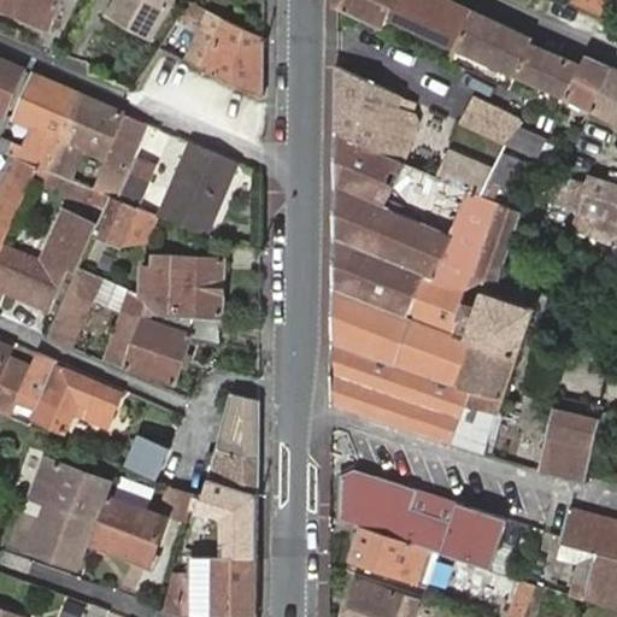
[(0,0),(0,7),(52,29),(63,0),(0,0)]
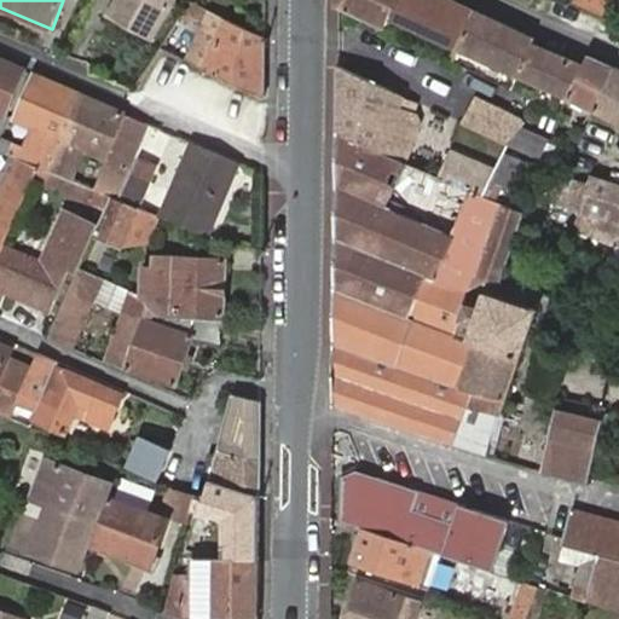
[(172,0),(116,0),(108,16),(151,40),(172,0)]
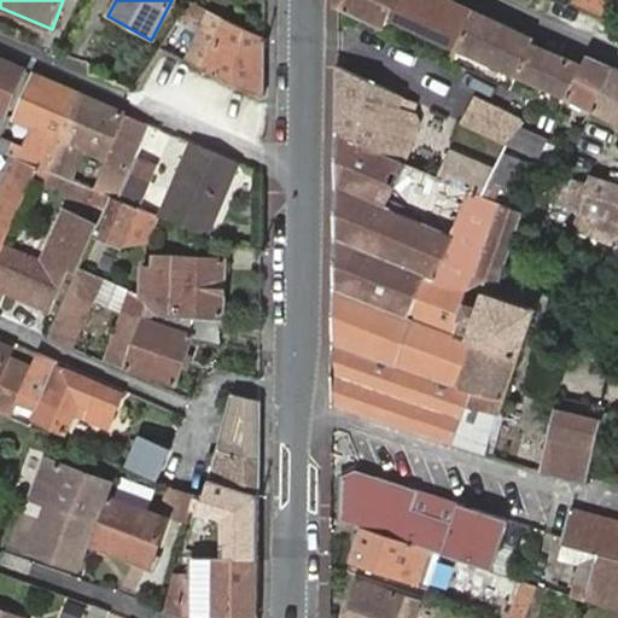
[(389,16),(458,47),(474,9),(458,0),(339,0),(339,10),(383,29),(389,16)]
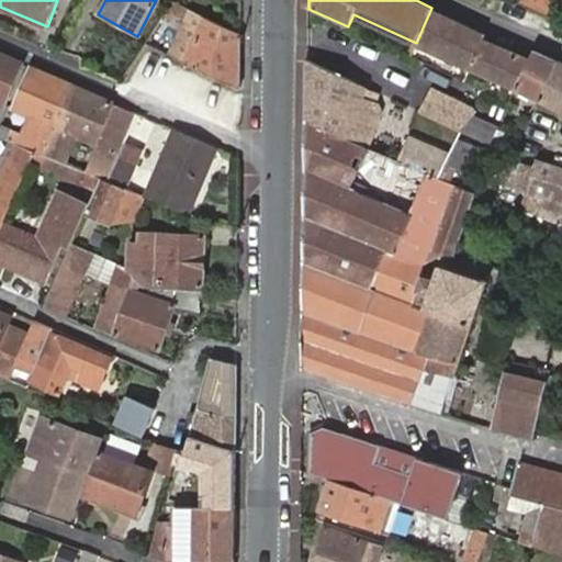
[(517,0),(517,1),(548,17),(555,1),(553,0),(517,0)]
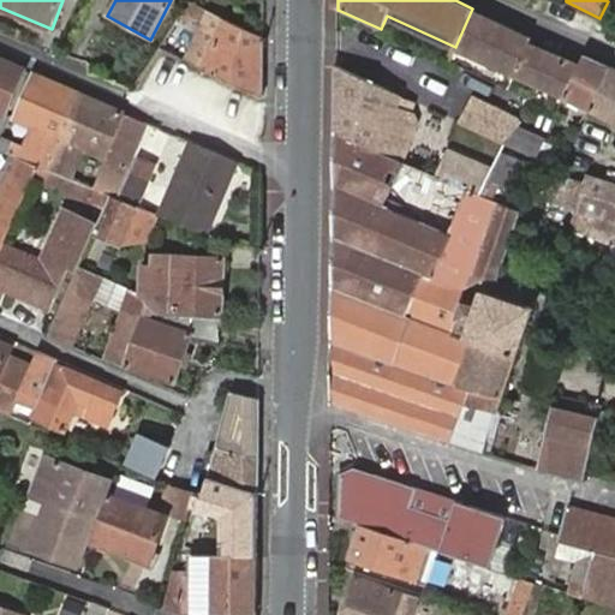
[(187,3),(180,13),(203,23),(212,27),(216,15),(187,3)]
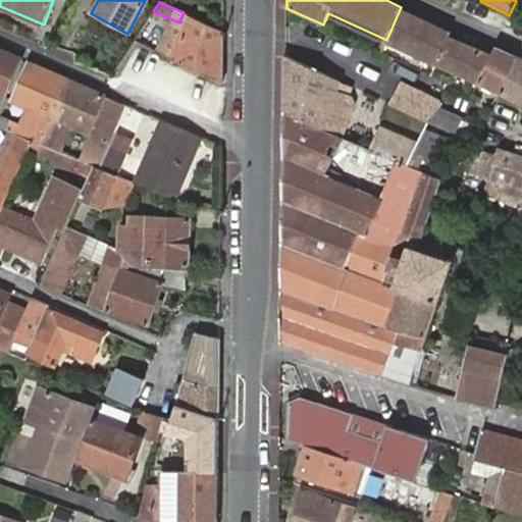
[(401,7),(386,40),(478,81),(490,54),(449,35),(450,31),(401,7)]
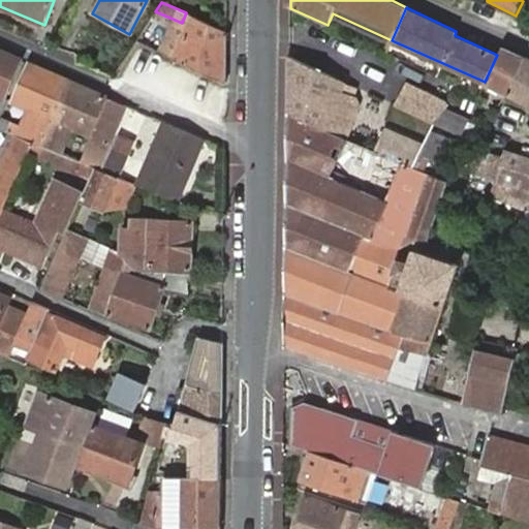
[(160,51),(226,84),(226,33),(194,18),(186,12),(182,23),(175,20),(160,51)]
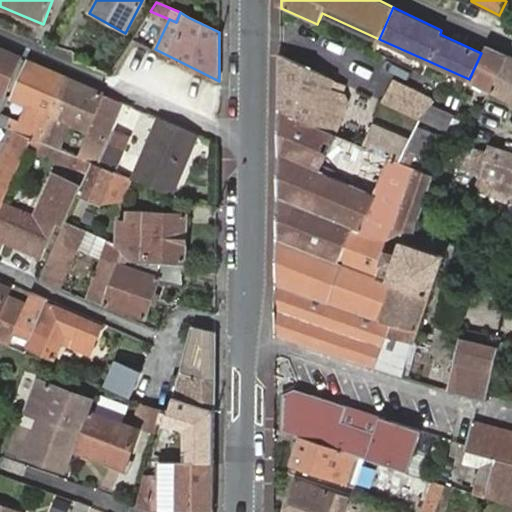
[(481,53),(469,79),(490,89),(505,54),(485,45),(481,53)]
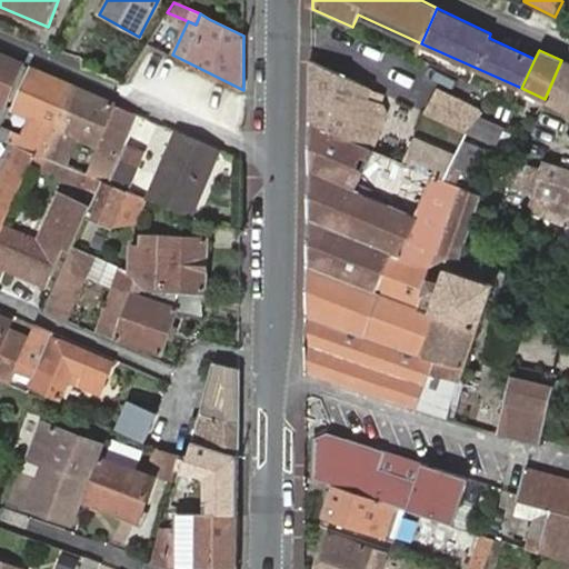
[(22,65),(0,55),(0,103),(5,106),(22,65)]
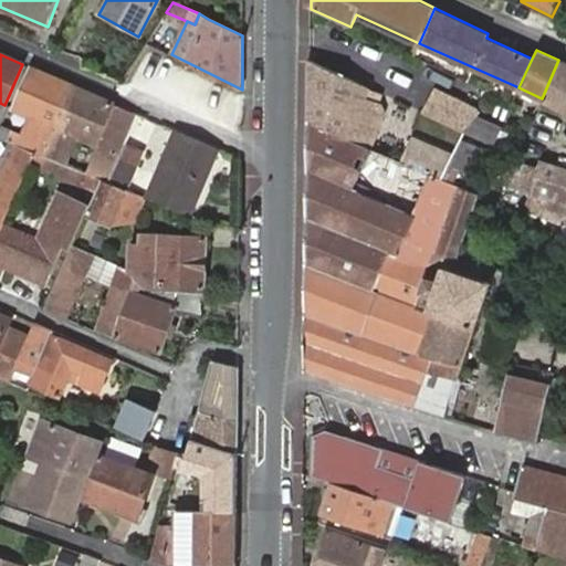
[(311,60),(310,119),(348,136),(356,117),(376,126),(384,106),(364,97),(368,85),(311,60)]
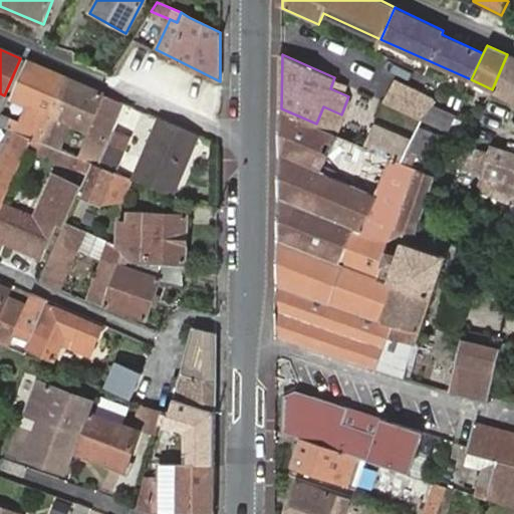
[(513,56),(507,54),(492,89),(492,90),(513,102),(513,56)]
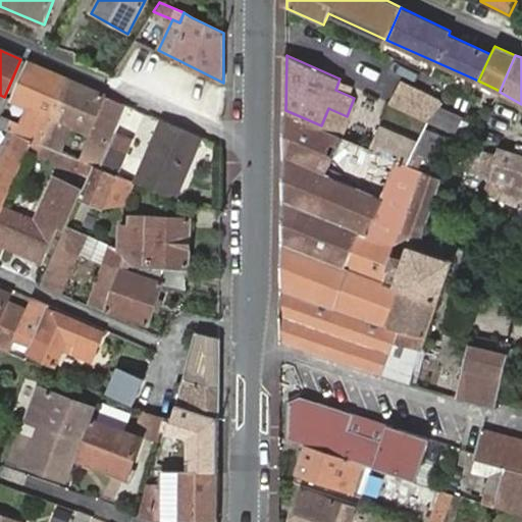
[(21,126),(17,137),(31,142),(38,145),(46,124),(65,77),(29,62),(13,101),(37,110),(28,129),(21,126)]
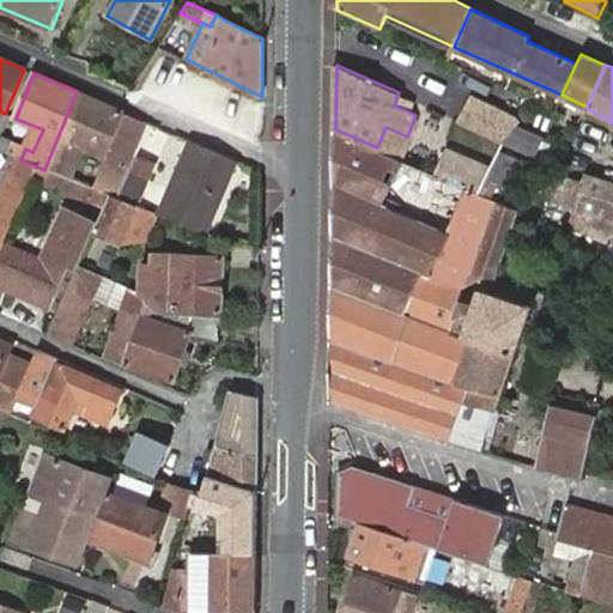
[(120,110),(77,91),(54,146),(64,151),(68,141),(101,156),(120,110)]
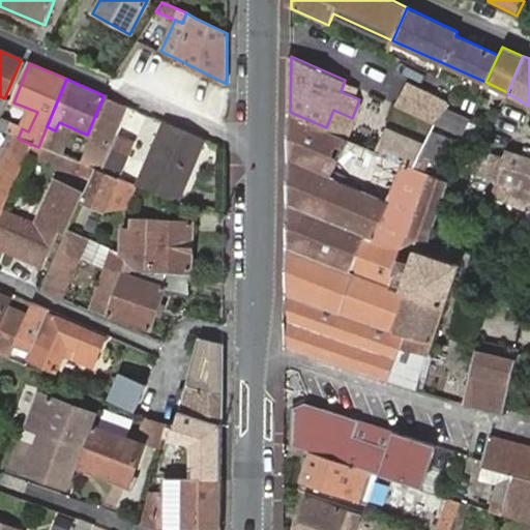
[(444,108),(449,105),(412,87),(403,108),(432,121),(436,113),(444,108)]
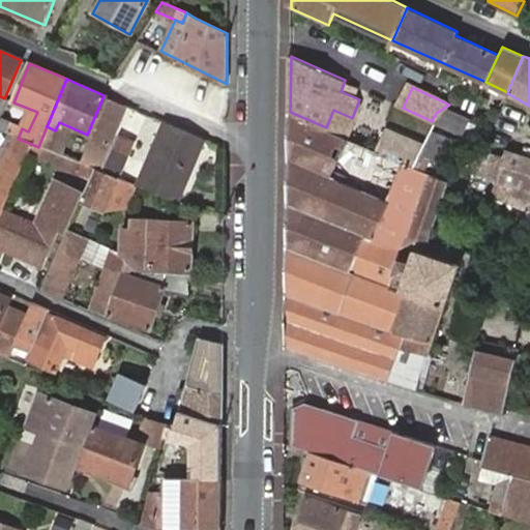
[(129,107),(110,97),(90,142),(88,141),(85,147),(79,163),(94,169),(105,172),(114,148),(129,107)]
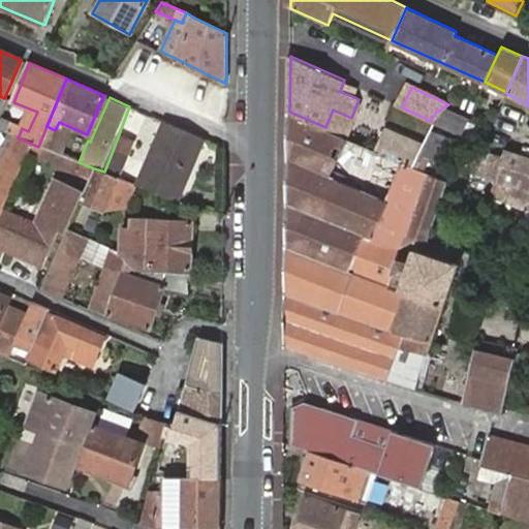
[(471,120),(443,107),(435,113),(431,121),(465,136),(471,120)]
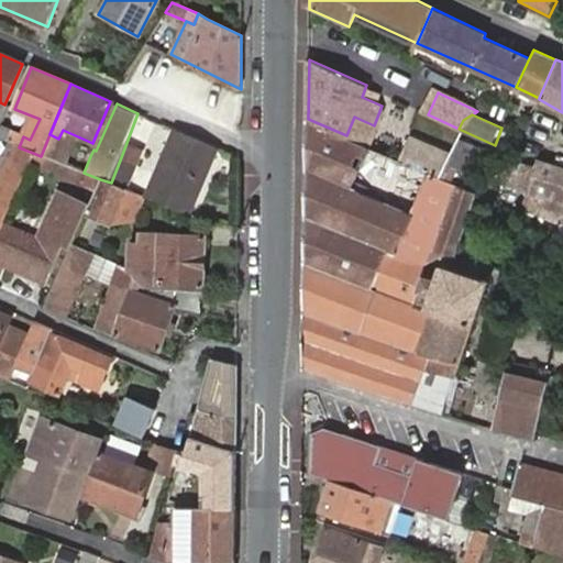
[(453,252),(478,194),(442,177),(401,159),(346,135),(308,119),(304,373),(441,415),(486,283),(442,266),(441,266),(437,279),(423,275),(429,258),(444,250),(452,253),(453,252)]
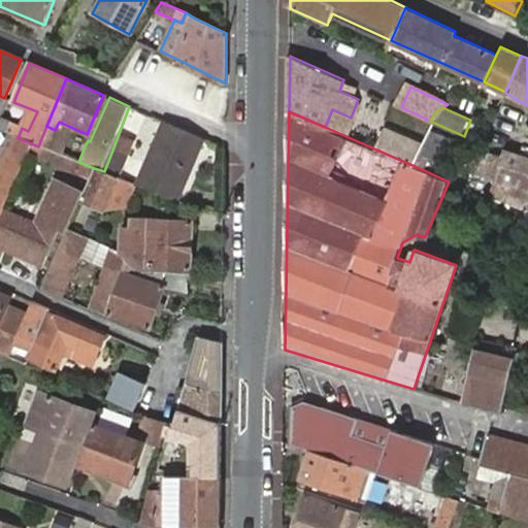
[(185,203),(208,139),(168,123),(143,189),(145,189),(185,203)]
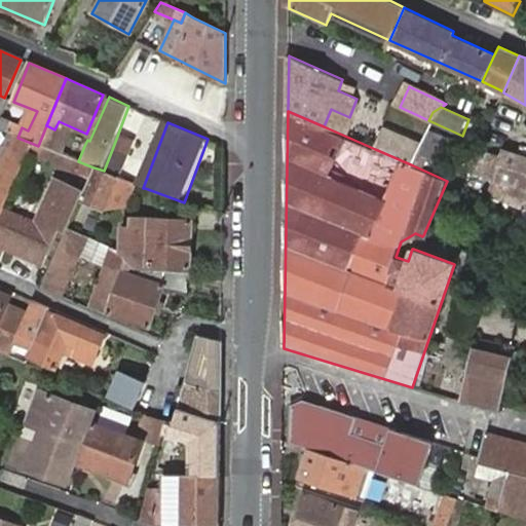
[(455,141),(429,129),(419,151),(444,162),(445,163),(455,141)]
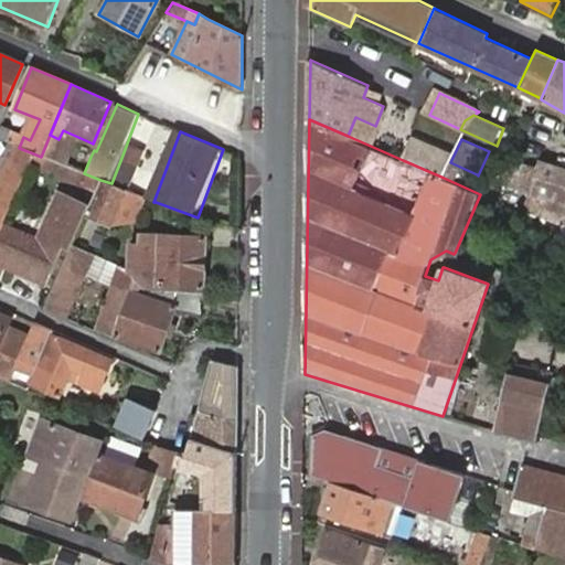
[(403,160),(444,178),(449,164),(409,147),(403,160)]
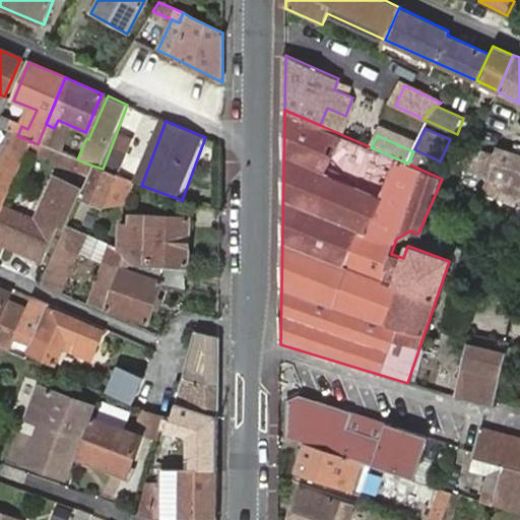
[(25,152),(28,146),(15,141),(0,176),(0,211),(1,208),(25,152)]
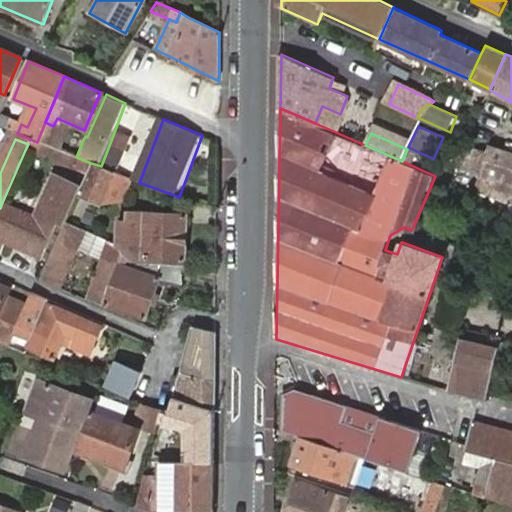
[(37,142),(30,139),(28,144),(25,150),(86,174),(91,163),(76,157),(57,149),(37,142)]
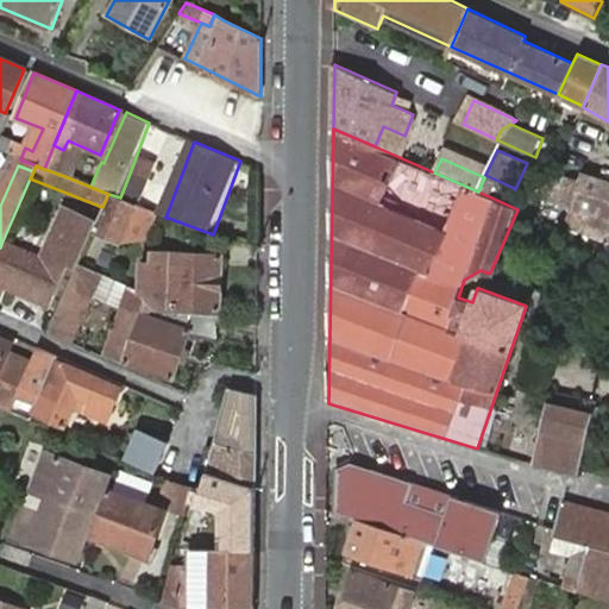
[(567,225),(608,244),(608,239),(608,175),(583,167),(570,168),(565,184),(547,176),(545,184),(550,186),(546,193),(576,206),(567,225)]
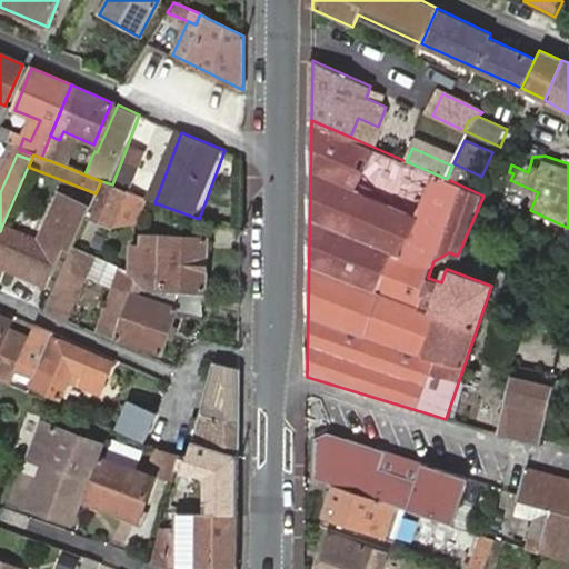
[(137,163),(122,159),(112,185),(127,191),(137,163)]
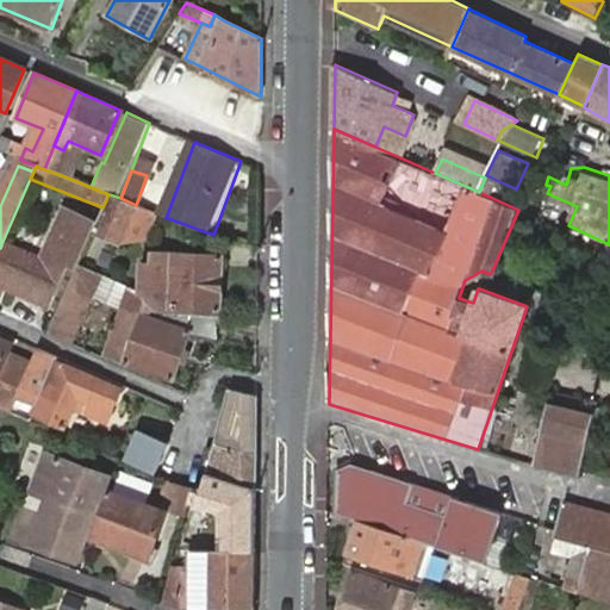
[(120,198),(109,194),(103,207),(95,226),(92,235),(120,247),(149,243),(161,216),(136,205),(120,198)]
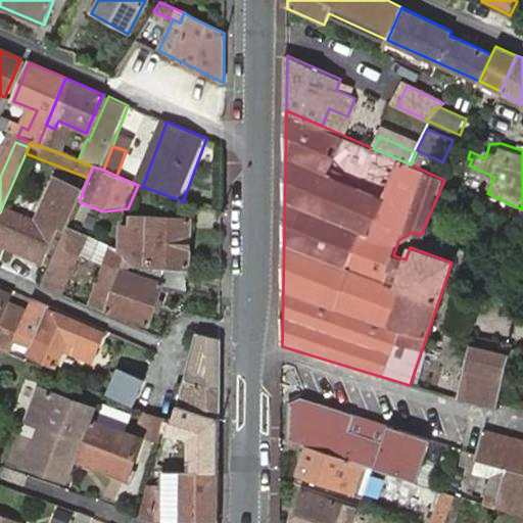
[(48,180),(31,223),(44,229),(62,186),(48,180)]
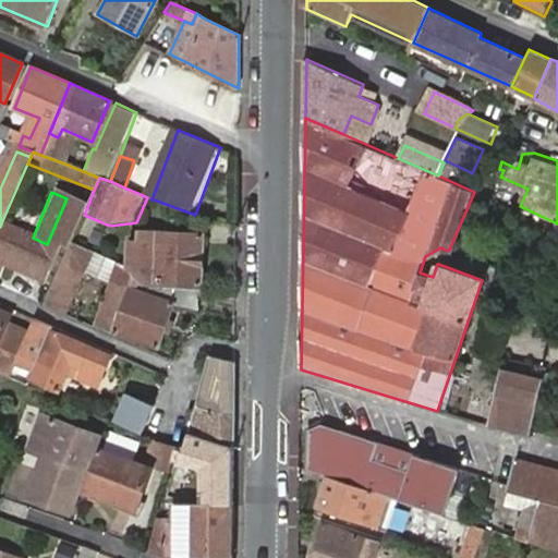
[(1,223),(0,227),(0,270),(1,271),(5,261),(47,279),(61,244),(69,247),(72,240),(84,215),(87,207),(67,198),(47,244),(33,238),(1,223)]
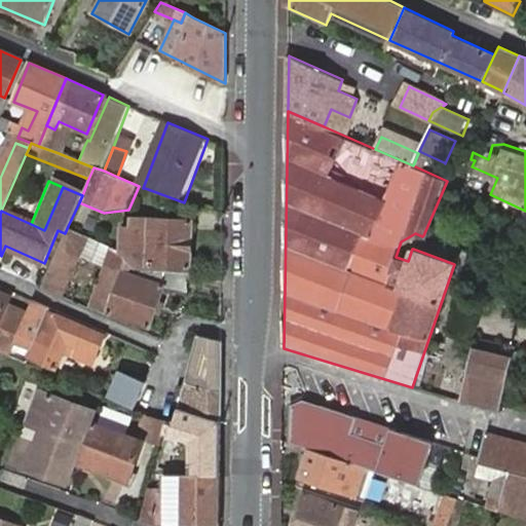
[(129,262),(133,267),(192,268),(191,222),(133,219),(133,224),(133,241),(121,241),(121,250),(122,256),(125,259),(129,262)]
